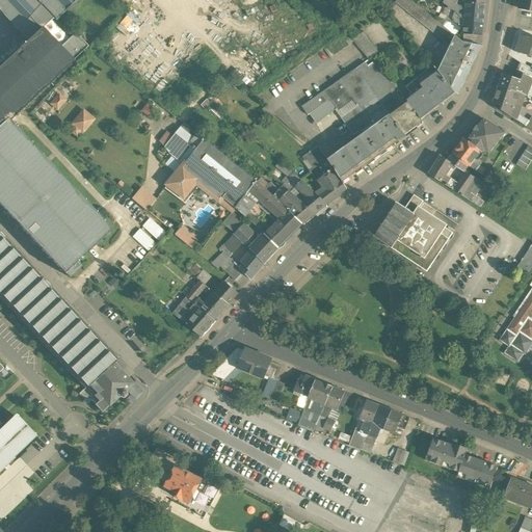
[(112,229),(9,121),(71,62),(73,63),(87,50),(85,48),(84,49),(56,20),(76,0),(0,0),(0,11),(28,41),(18,50),(17,48),(5,58),(7,60),(0,65),(0,207),(64,274),(65,274),(69,277),(80,267),(76,263),(112,229)]
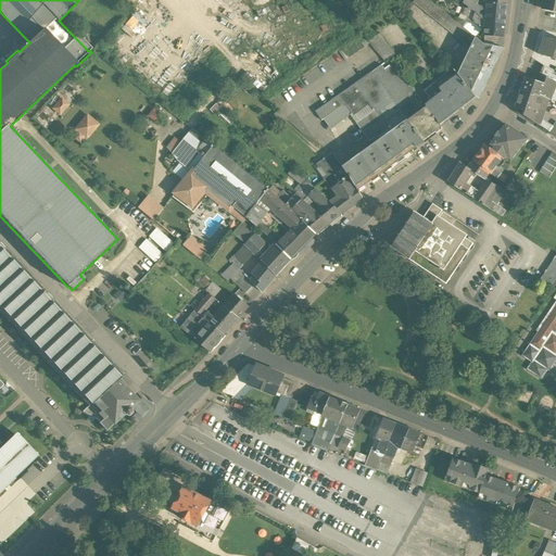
[(460,26),(429,0),(415,0),(414,2),(454,35),(460,26)]
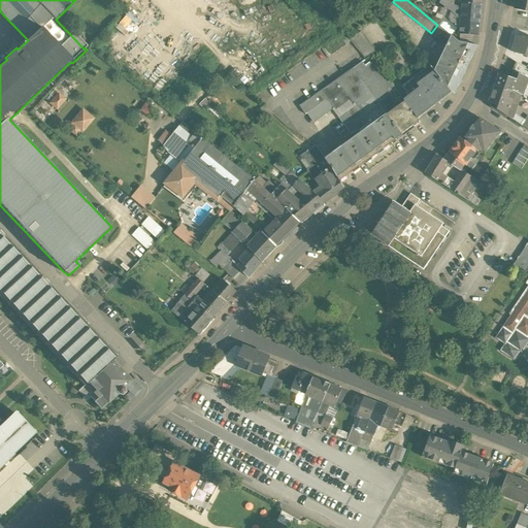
[(448,0),(446,7),(446,9),(452,11),(453,5),(454,0),(448,0)]
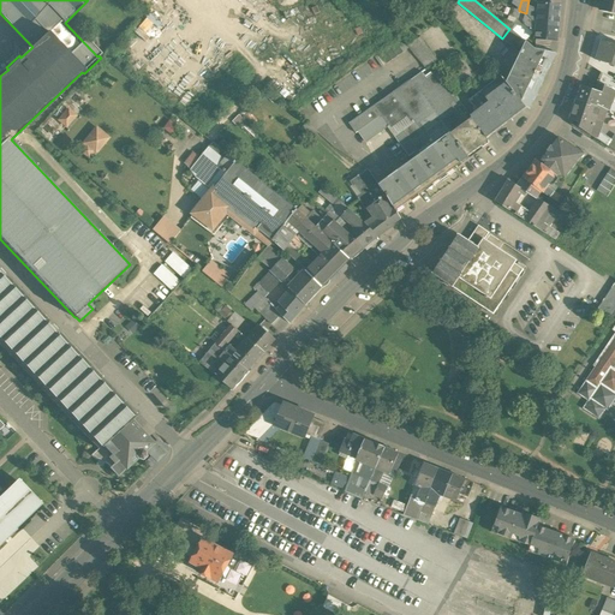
[(614,0),(601,0),(599,5),(609,7),(608,13),(614,15),(614,0)]
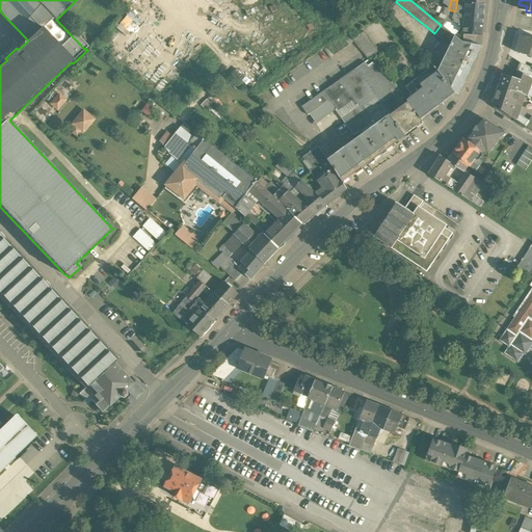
[(485,5),(468,3),(466,10),(464,22),(483,24),(485,5)]
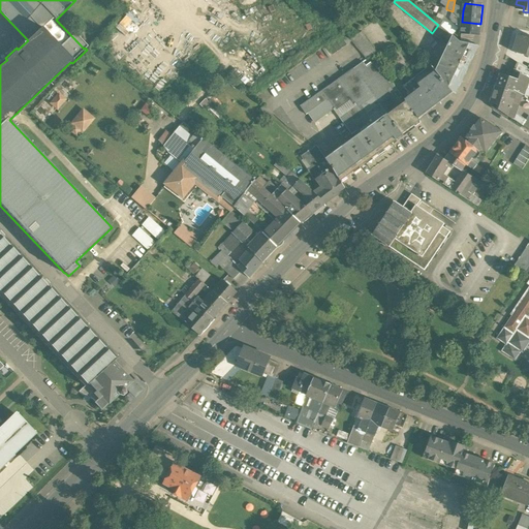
[(463,10),(454,5),(453,11),(452,12),(462,22),(463,10)]
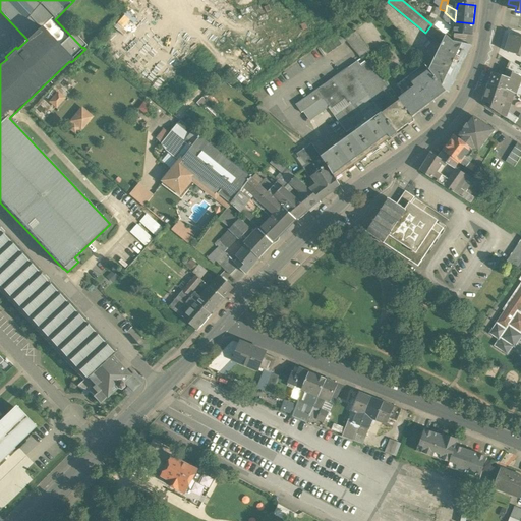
[(440,9),(438,14),(437,17),(437,19),(436,21),(442,23),(443,18),(445,12),(446,11),(440,9)]
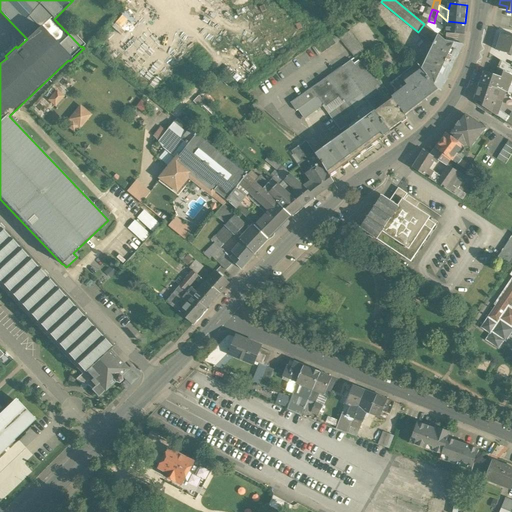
[(447,21),(437,12),(435,18),(447,26),(447,21)]
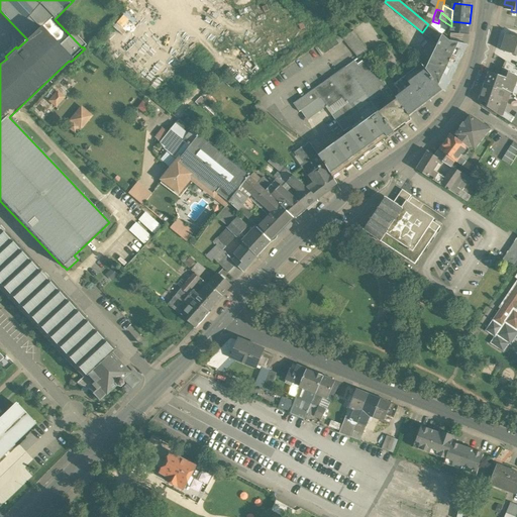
[(470,23),(451,21),(451,26),(450,34),(469,35),(470,23)]
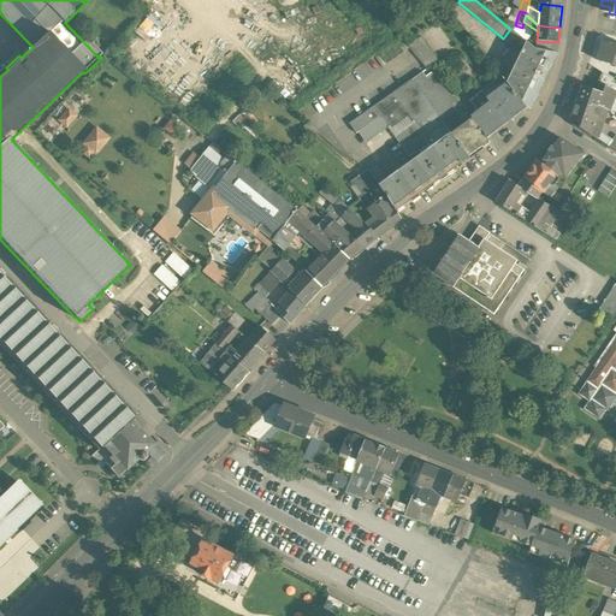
[(425,39),(412,47),(426,70),(439,61),(425,39)]
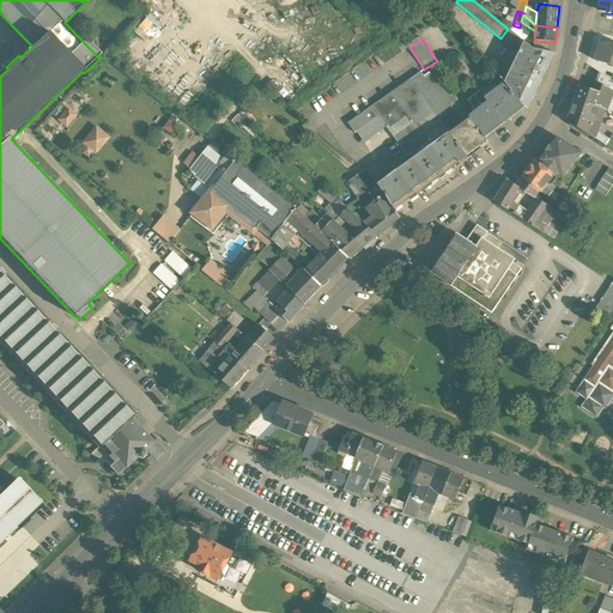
[(612,43),(601,40),(594,60),(612,66),(612,43)]
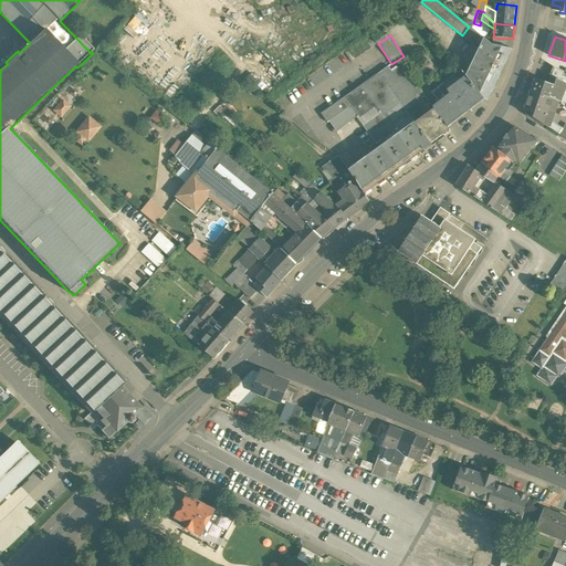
[(364,38),(354,45),(360,55),(371,48),(364,38)]
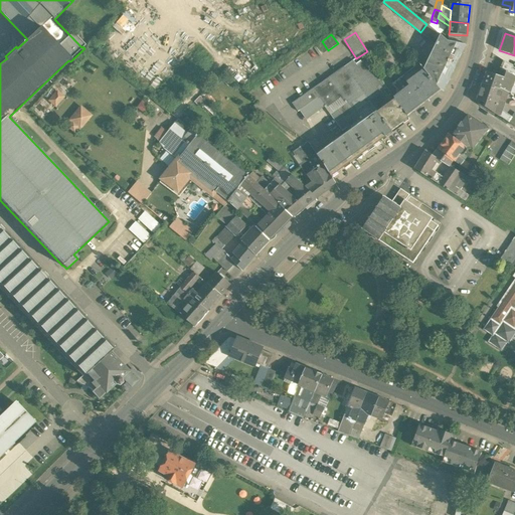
[(466,45),(448,41),(441,36),(424,69),(427,73),(428,74),(440,90),(444,92),(466,45)]
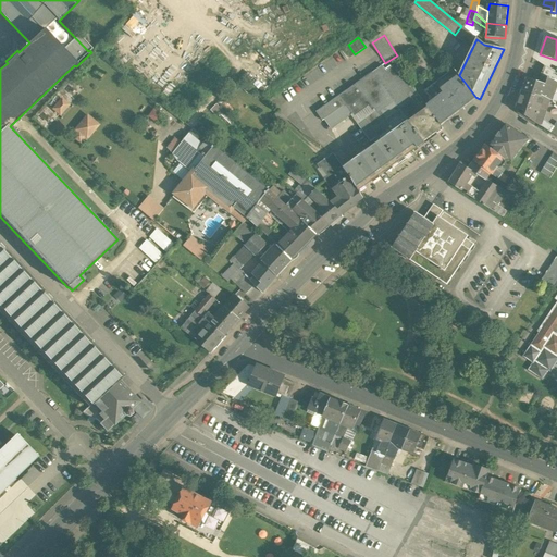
[(348,45),(343,48),(350,58),(355,54),(348,45)]
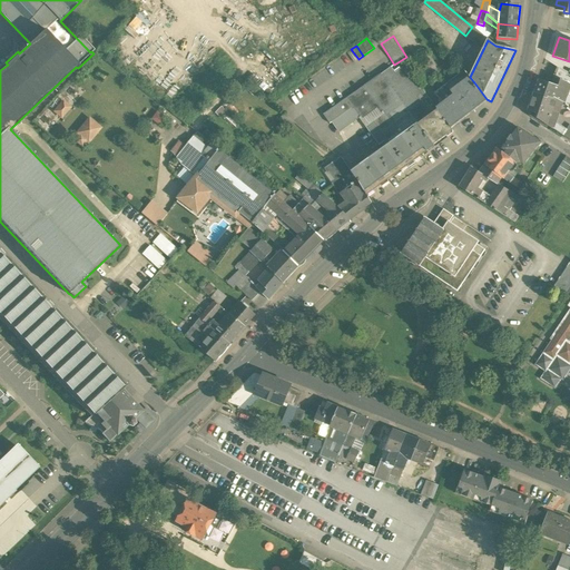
[(390,68),(384,60),(377,65),(383,72),(390,68)]
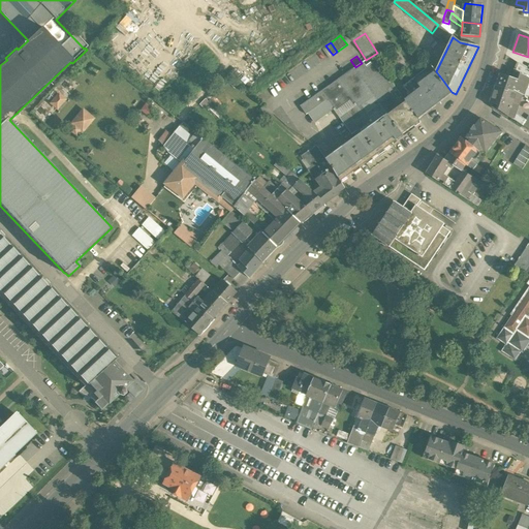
[(403,104),(373,63),(367,67),(363,62),(355,67),(338,80),(355,103),(356,105),(368,120),(371,118),(375,124),(387,115),(387,116),(401,106),(403,104)]
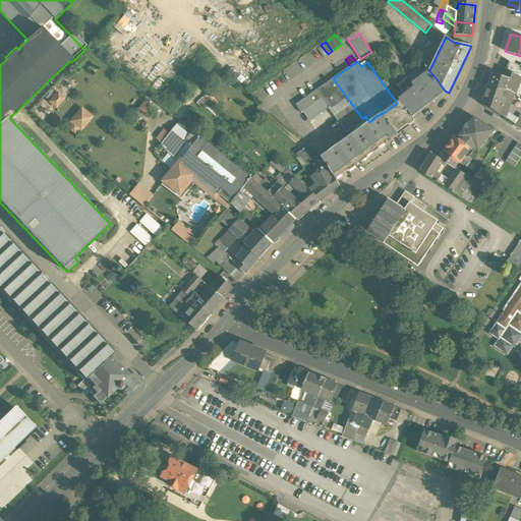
[(520,68),(509,61),(506,71),(507,72),(508,71),(518,74),(520,76),(520,68)]
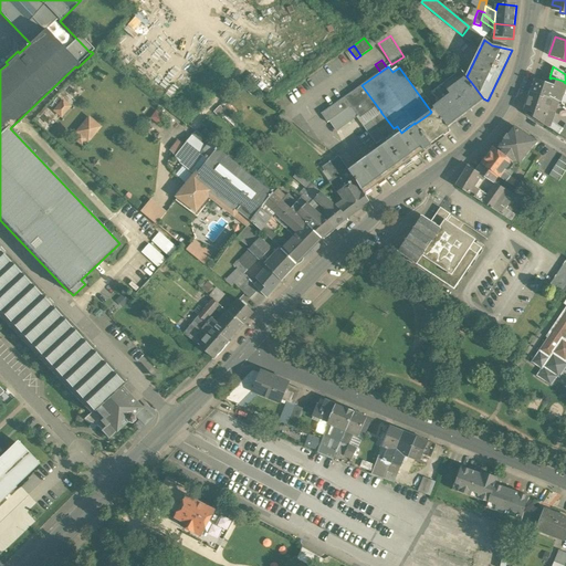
[(467,76),(461,70),(446,81),(452,90),(452,91),(457,96),(467,113),(484,101),(483,98),(471,82),(467,76)]
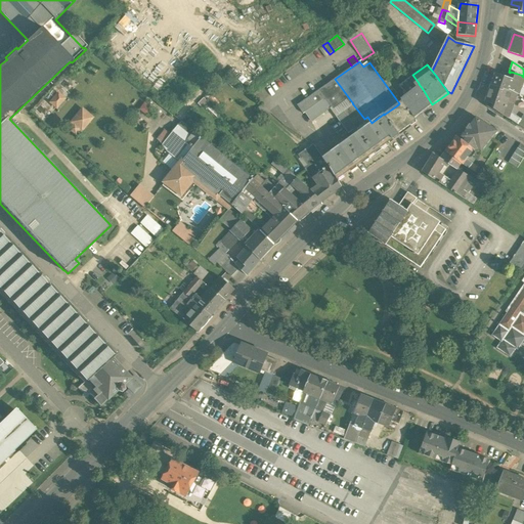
[(509,78),(495,74),(491,85),(508,91),(509,89),(517,93),(521,96),(523,89),(523,88),(521,87),(523,81),(523,77),(521,75),(511,72),(510,73),(509,78)]
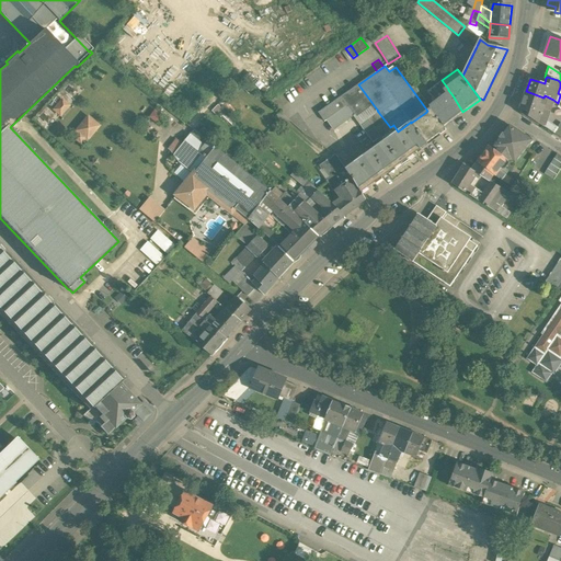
[(453,95),(448,90),(448,89),(442,80),(427,91),(435,102),(430,105),(444,125),(462,112),(453,95)]
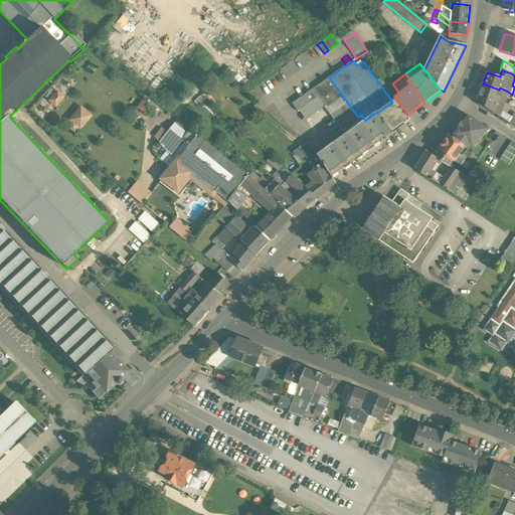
[(329,77),(293,104),(298,112),(300,111),(300,110),(310,103),(315,100),(320,96),(326,105),(326,106),(327,108),(335,102),(338,102),(338,100),(341,100),(343,103),(346,101),(329,77)]
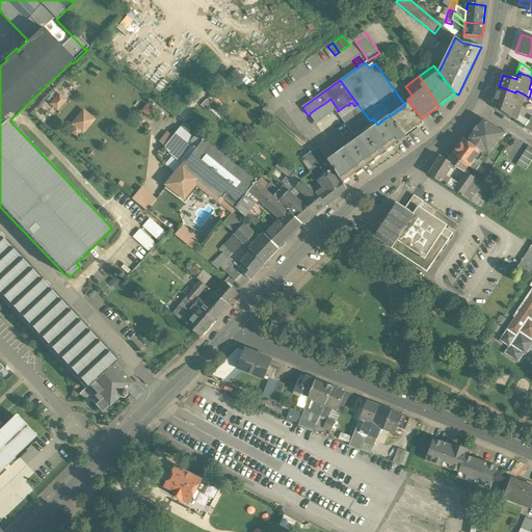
[(515,92),(499,86),(493,104),(497,106),(512,111),(513,108),(520,110),(525,95),(516,90),(515,92)]
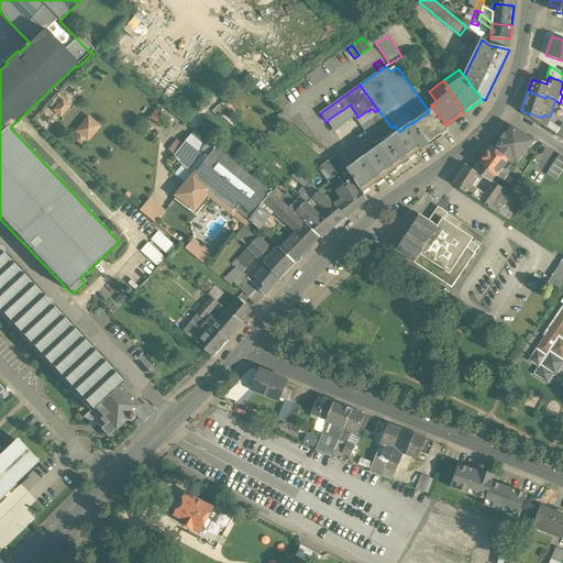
[(320,99),(315,102),(319,110),(324,107),(320,99)]
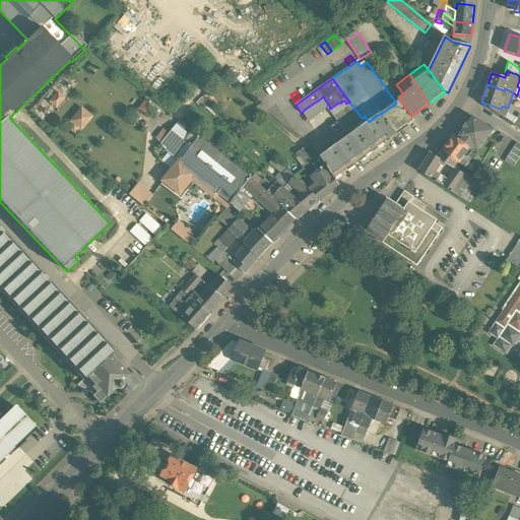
[(56,107),(63,99),(58,93),(51,103),(56,107)]
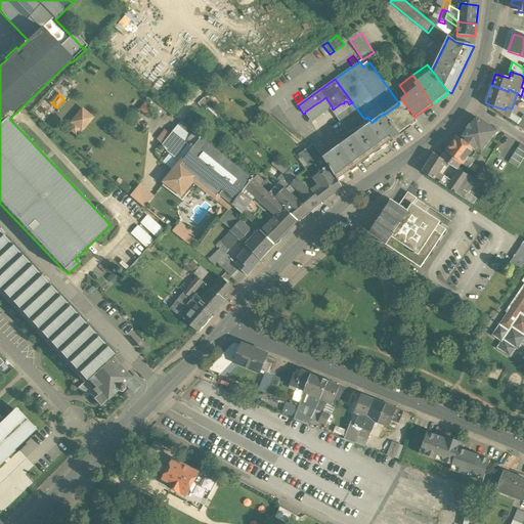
[(332,106),(325,97),(320,101),(326,111),(332,107),(332,106)]
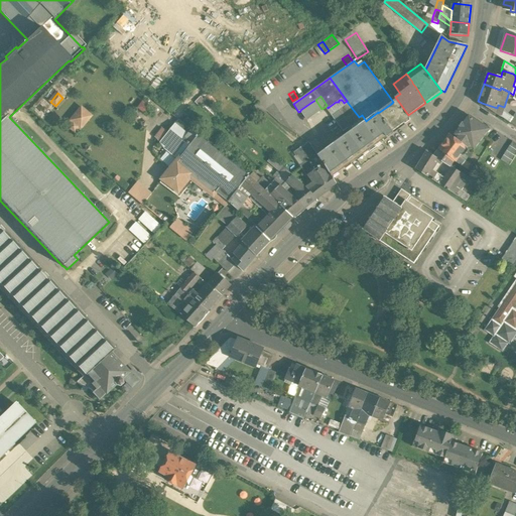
[(321,109),(315,100),(310,103),(317,112),(321,109)]
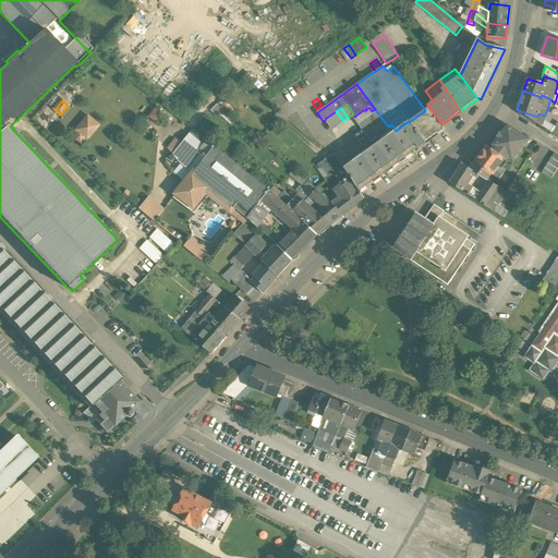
[(158,121),(161,114),(154,110),(150,117),(158,121)]
